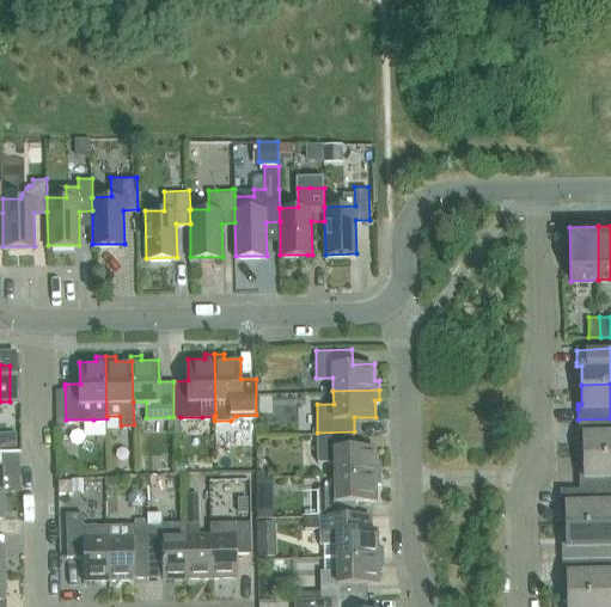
[(610,418),(578,420),(579,431),(579,435),(582,435),(584,454),(610,453),(610,418)]
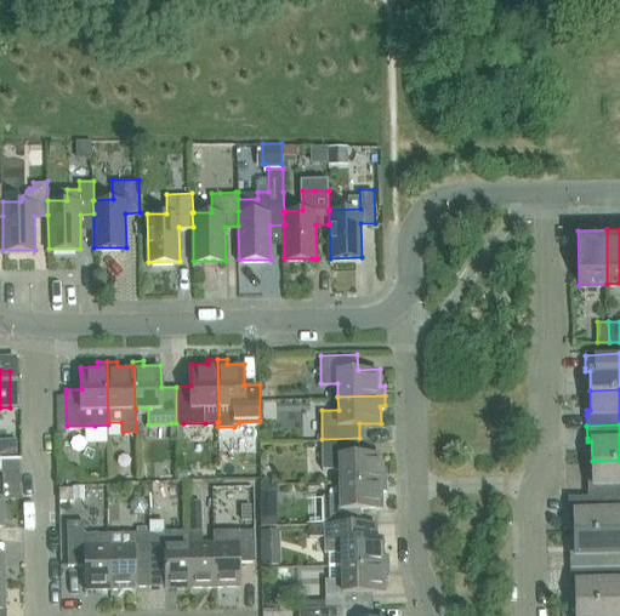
[(340,467),(340,480),(387,479),(386,469),(381,469),(381,452),(359,452),(359,438),(322,439),(323,467),(340,467)]
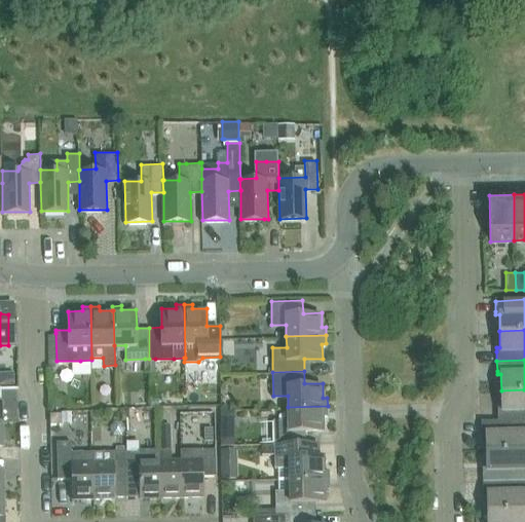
[(498,417),(498,418),(498,420),(524,419),(524,389),(501,390),(501,407),(497,407),(498,417)]
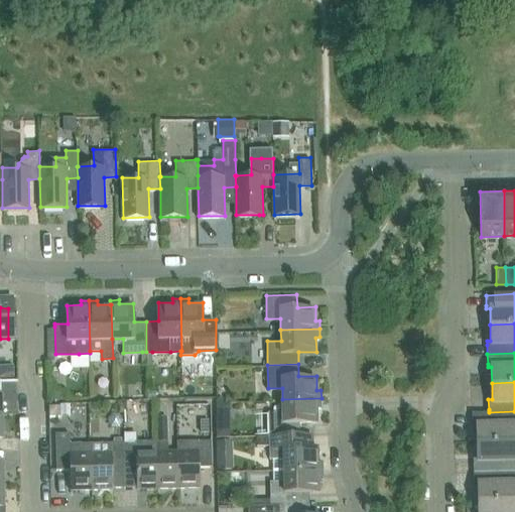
[(322,398),(282,399),(282,410),(268,410),(269,433),(300,433),(299,421),(317,420),(317,406),(322,406),(322,398)]
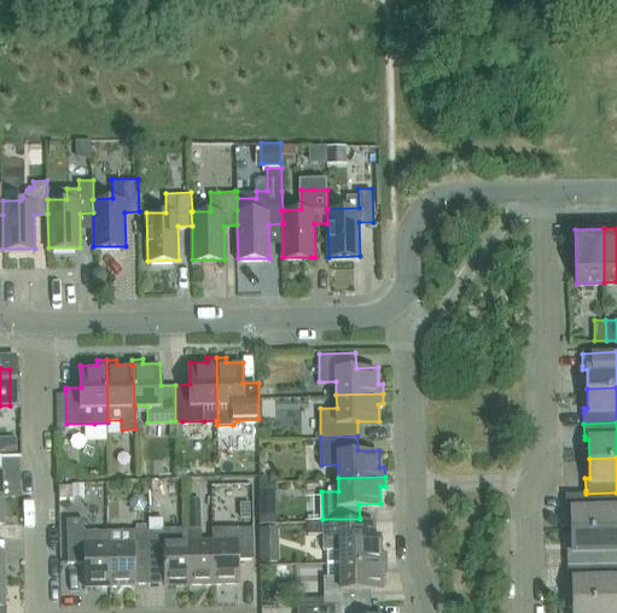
[(261,494),(269,494),(274,489),(274,480),(261,480),(261,494)]
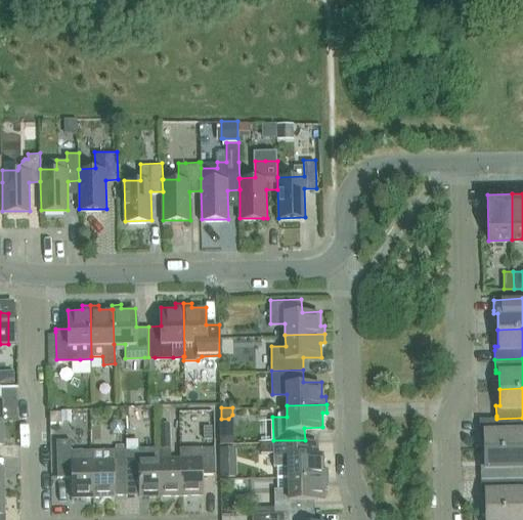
[(61,409),(61,420),(72,420),(71,408),(61,409)]
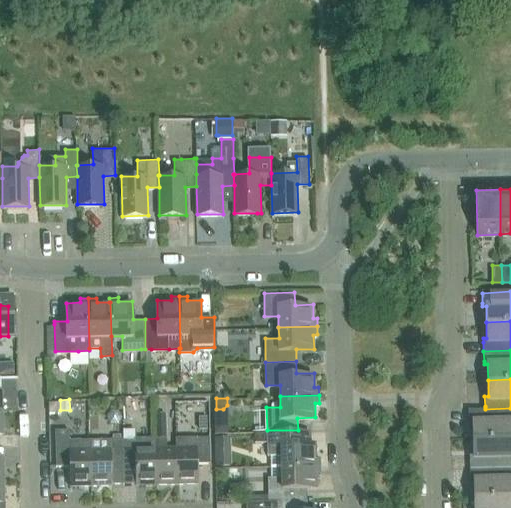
[(49,411),(59,411),(59,401),(49,401),(49,411)]
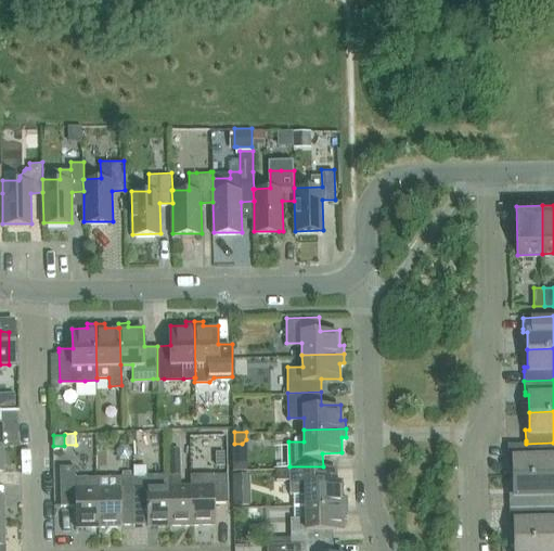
[(509,443),(509,455),(509,458),(513,458),(513,475),(553,473),(553,443),(526,444),(526,441),(509,443)]
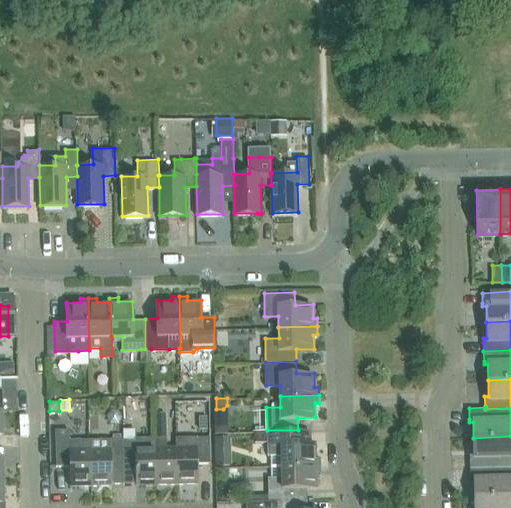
[(166,412),(156,412),(157,436),(167,436),(166,412)]
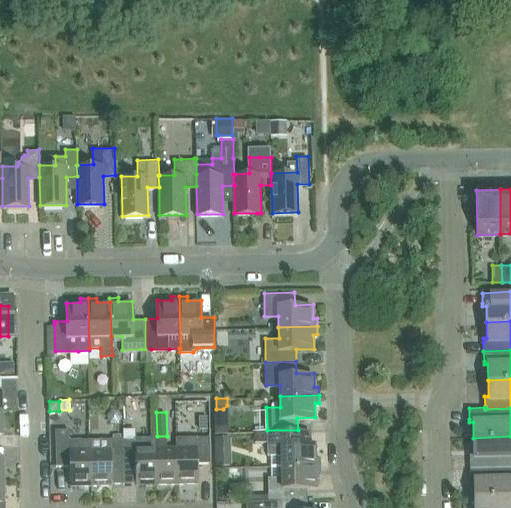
[(200,414),(200,426),(208,426),(208,414),(200,414)]
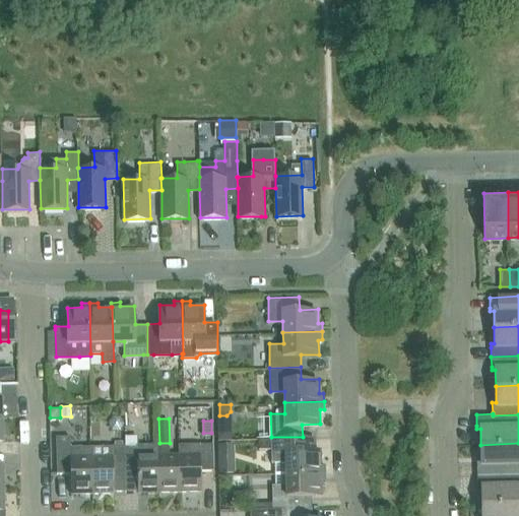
[(125,435),(125,444),(126,470),(138,470),(138,491),(159,490),(158,453),(158,443),(138,443),(138,434),(125,435)]
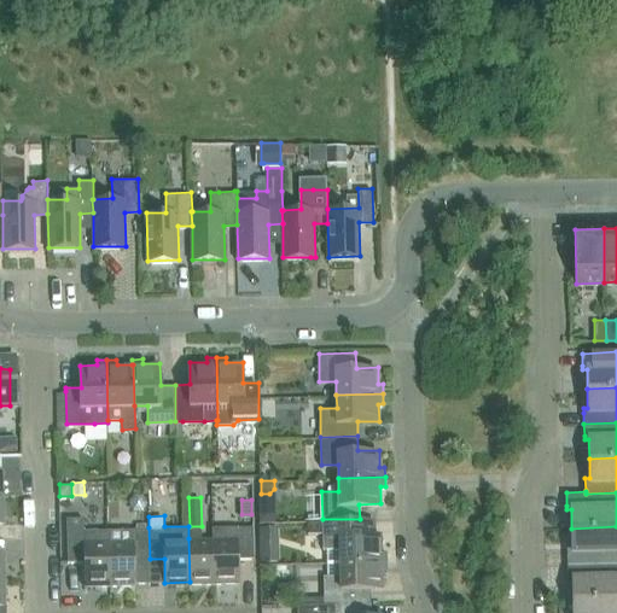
[(85,560),(85,584),(110,584),(109,529),(85,529),(85,517),(68,517),(69,560),(85,560)]
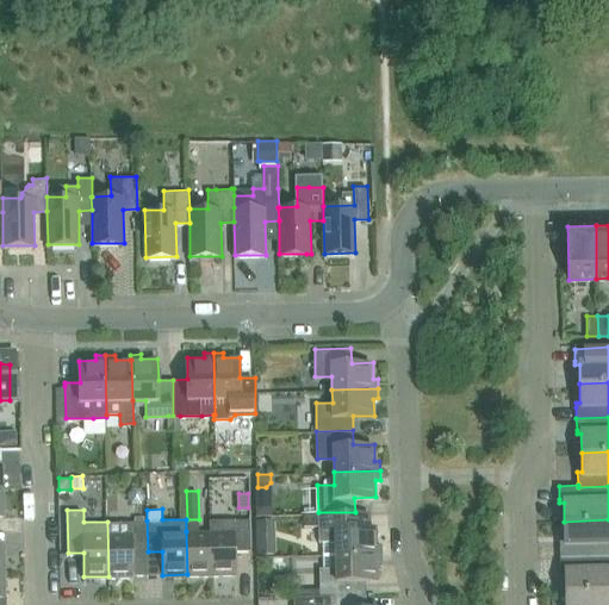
[(304,525),(318,525),(319,541),(323,541),(323,554),(381,553),(381,543),(377,543),(377,526),(355,526),(355,512),(318,512),(304,513),(304,525)]
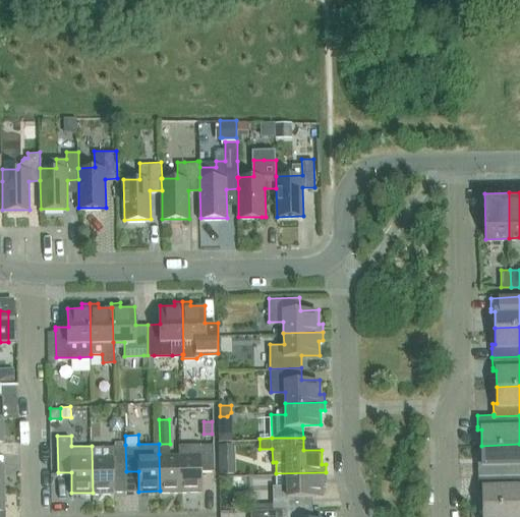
[(214,443),(199,443),(178,444),(179,454),(180,491),(203,490),(201,469),(214,469),(214,443)]
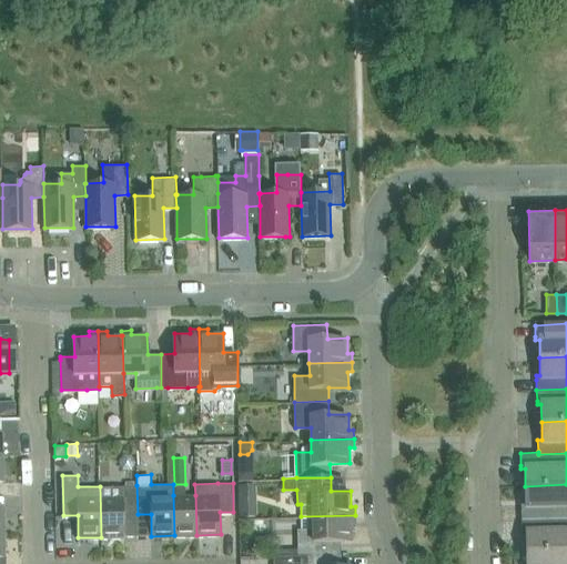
[(173,495),(174,535),(196,535),(195,495),(185,495),(185,484),(174,484),(173,484),(173,495)]
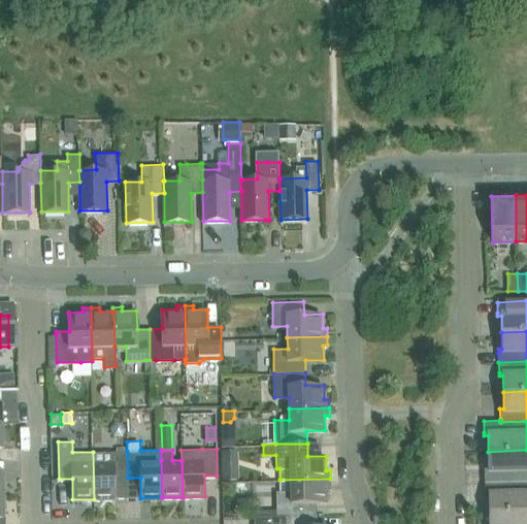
[(238,479),(238,450),(222,450),(223,480),(238,479)]
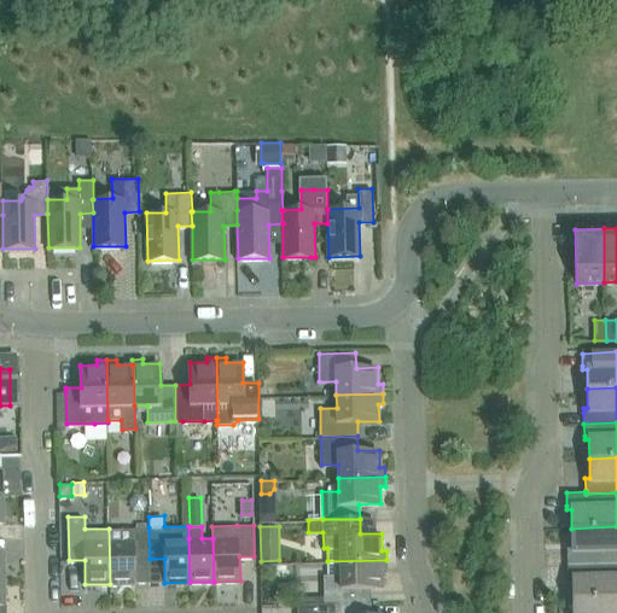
[(568,548),(568,564),(616,561),(616,526),(571,529),(571,548),(568,548)]
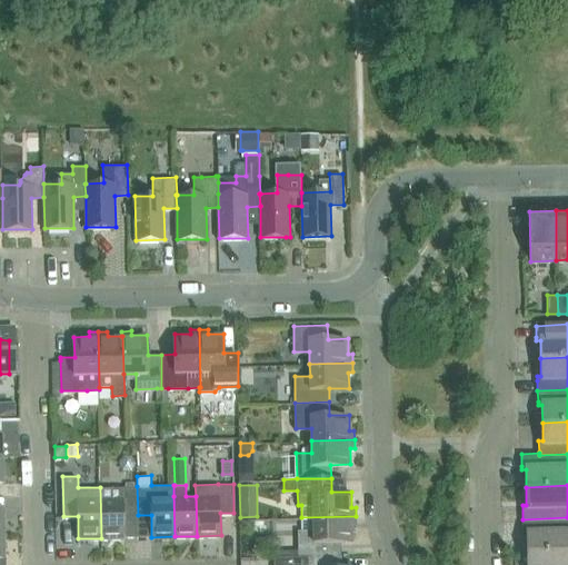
[(100,487),(101,538),(125,537),(125,515),(138,515),(137,486),(100,487)]
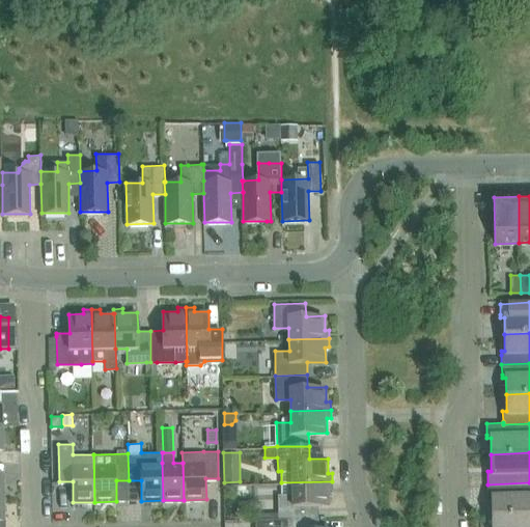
[(281,482),(281,494),(278,494),(279,511),(279,518),(287,518),(310,518),(310,517),(310,504),(329,504),(329,490),(332,490),(332,481),(281,482)]
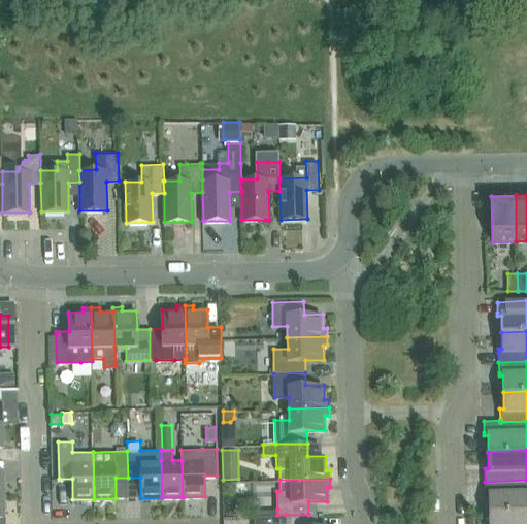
[(526,480),(485,482),(485,491),(485,495),(489,495),(489,512),(526,510),(526,480)]
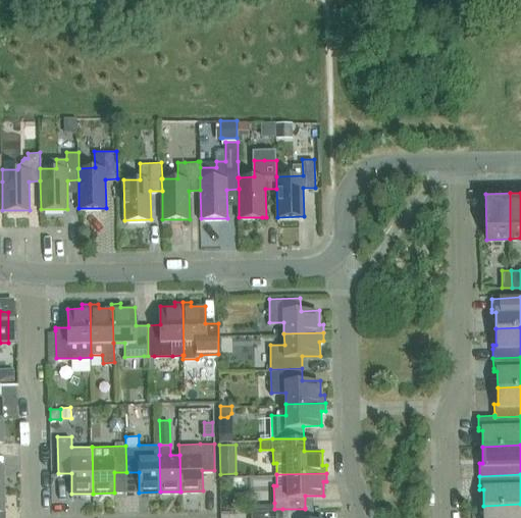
[(520,504),(483,506),(483,517),(520,517),(520,504)]
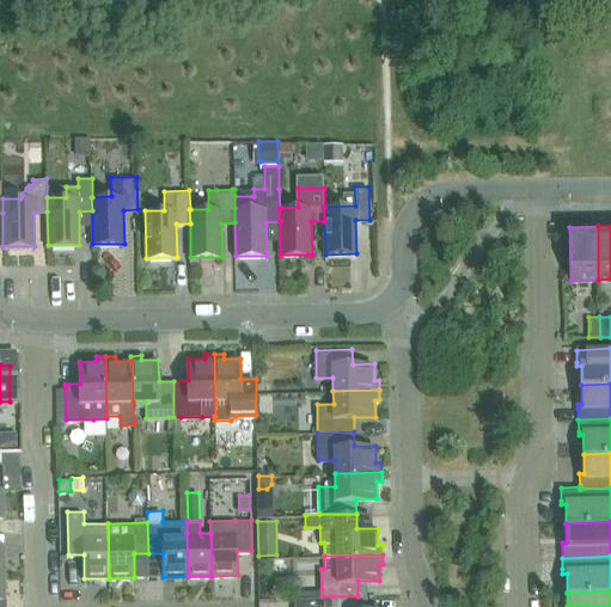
[(367,606),(367,595),(358,595),(358,596),(331,596),(322,596),(294,598),(294,606),(331,605),(330,606),(367,606)]
